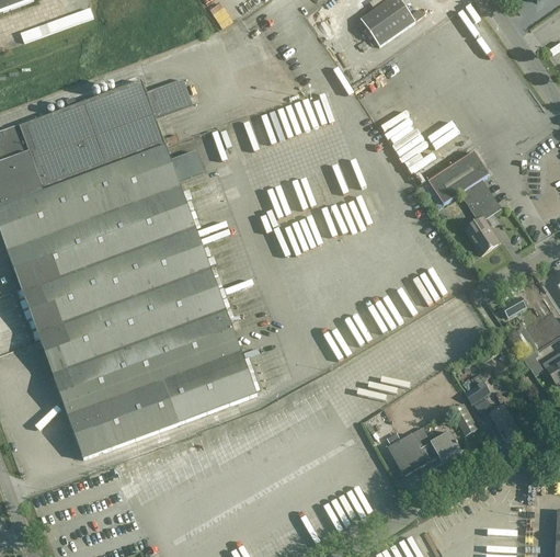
[(0,10),(30,0),(0,0),(0,10)]
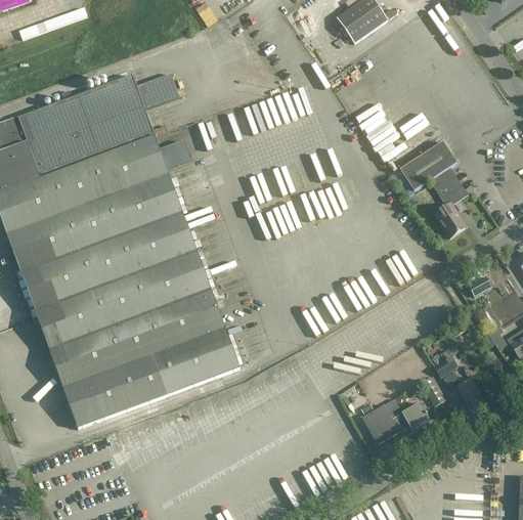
[(383,12),(374,0),(359,0),(336,16),(353,42),(395,12),(391,6),(383,12)]
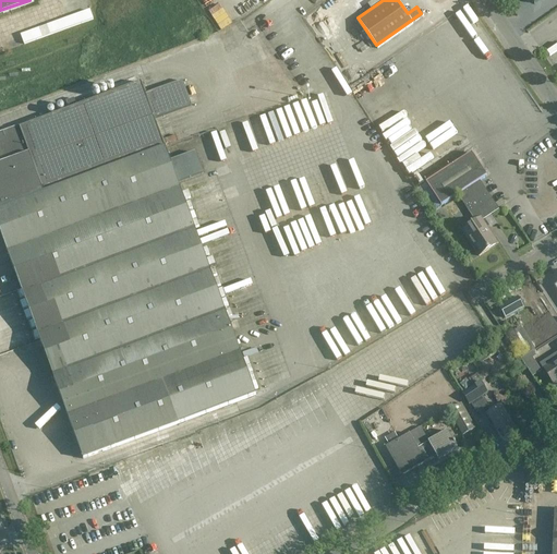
[(20,32),(23,40),(93,15),(89,5),(20,32)]
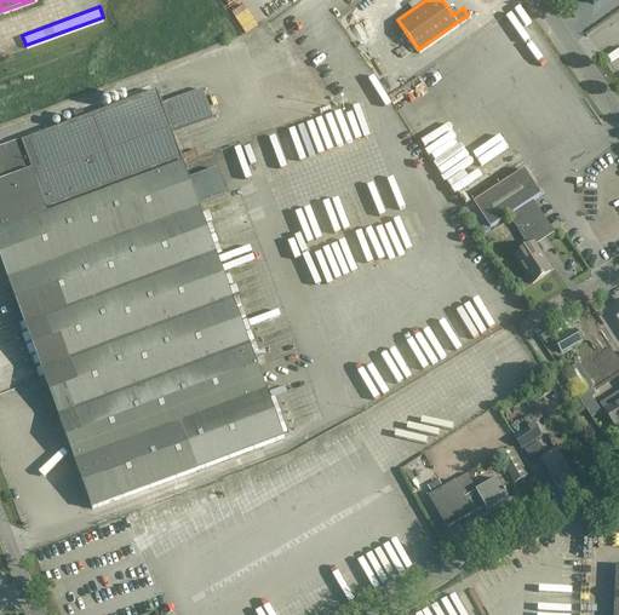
[(0,256),(91,505),(284,435),(198,197),(225,188),(217,165),(189,176),(184,160),(172,128),(212,113),(202,86),(161,101),(156,87),(85,114),(81,105),(72,109),(75,118),(0,145),(0,256)]
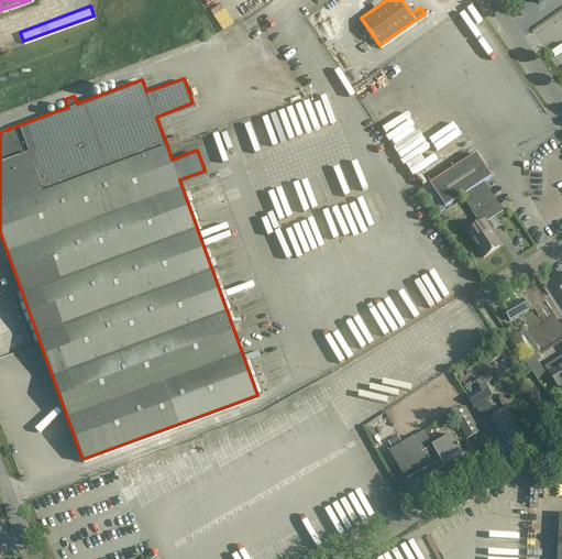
[(443,205),(461,193),(472,209),(463,215),(470,226),(465,229),(482,255),(500,242),(484,218),(499,207),(482,179),(491,174),(475,151),(429,181),(443,205)]
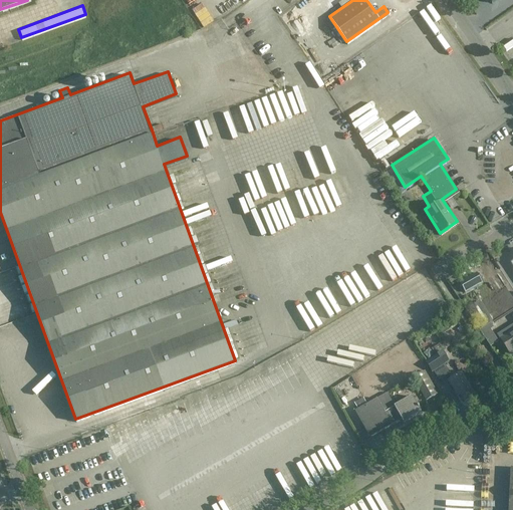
[(479,271),(478,269),(458,279),(464,289),(483,278),(482,277),(490,273),(487,267),(479,271)]
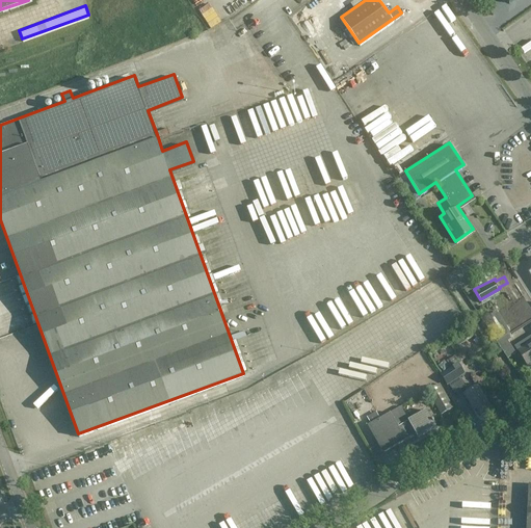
[(528,365),(530,362),(530,332),(514,343),(528,365)]
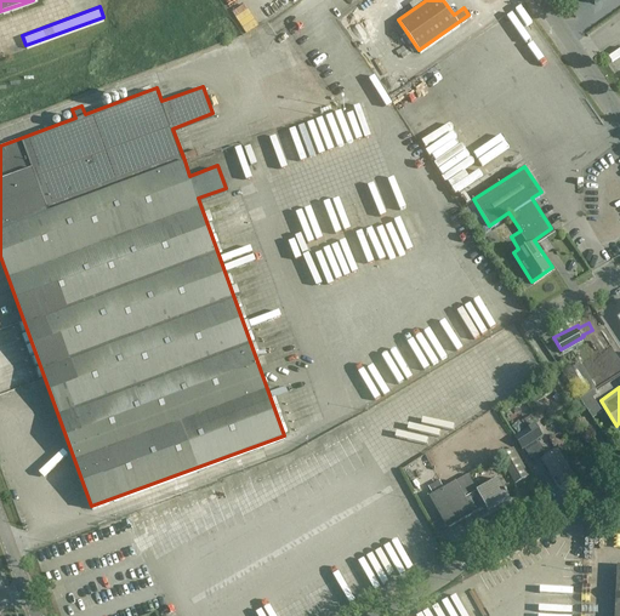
[(541,433),(534,420),(538,418),(532,410),(522,417),(527,426),(513,433),(522,445),(541,433)]
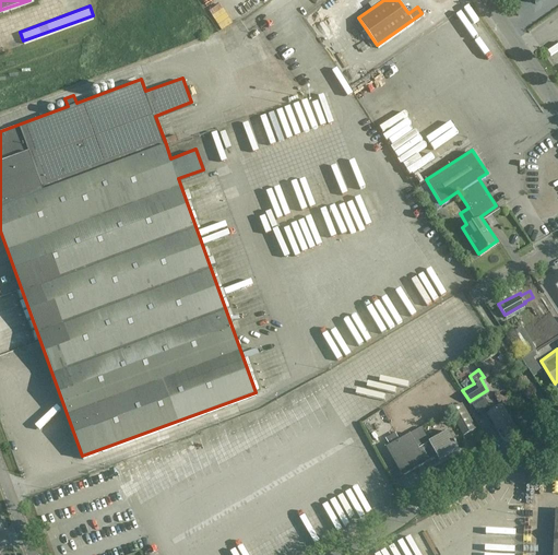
[(515,426),(499,401),(486,409),(498,427),(500,426),(505,433),(515,426)]
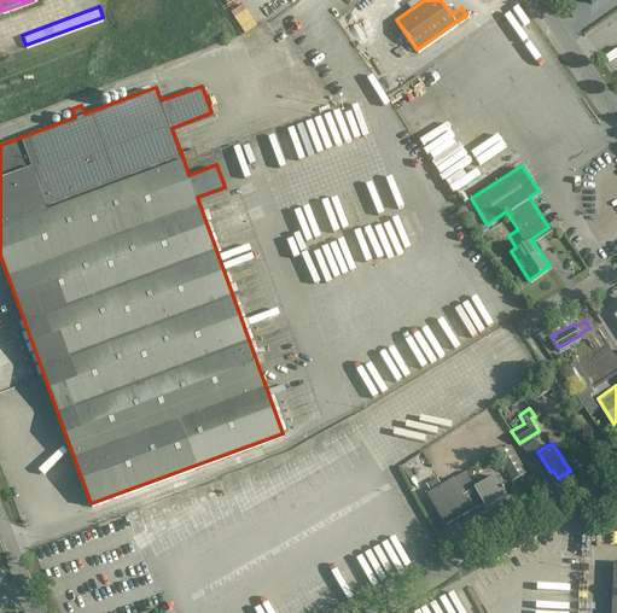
[(513,480),(528,472),(512,444),(498,453),(513,480)]
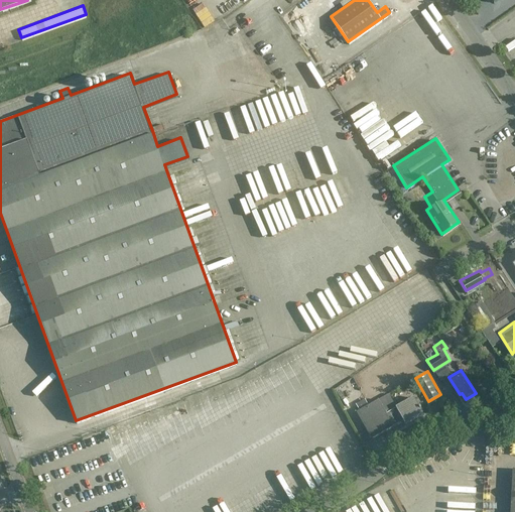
[(388,391),(367,402),(365,398),(355,404),(358,408),(356,409),(371,436),(403,417),(404,420),(422,410),(419,406),(420,406),(419,404),(418,404),(413,395),(396,404),(388,391)]
